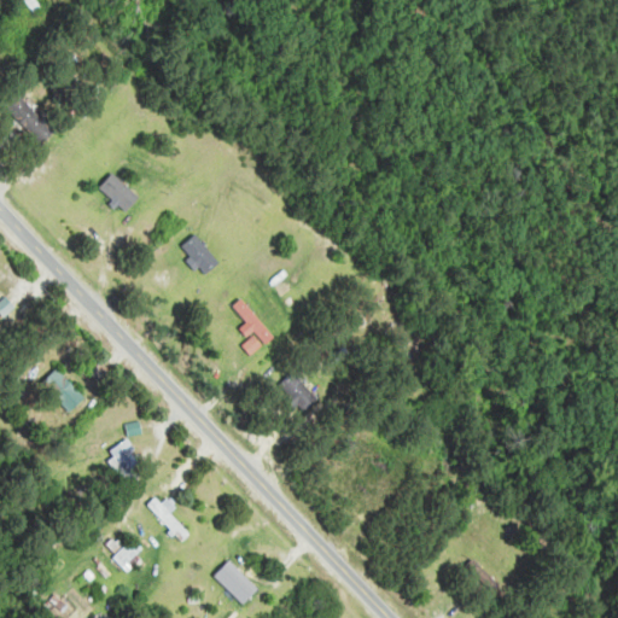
[(54,132),(16,93),(1,108),(40,147),(54,132)]
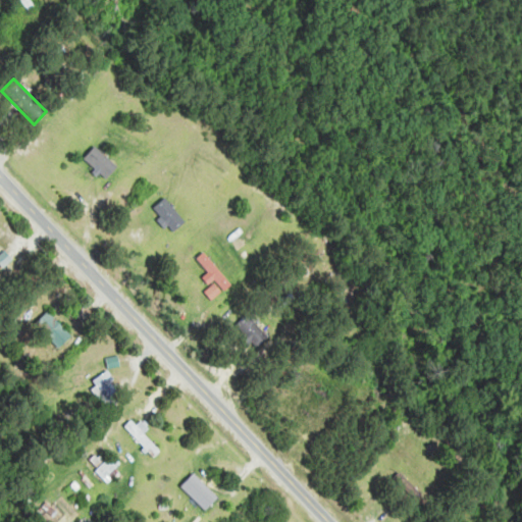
[(117,167),(95,148),(84,161),(106,181),(117,167)]
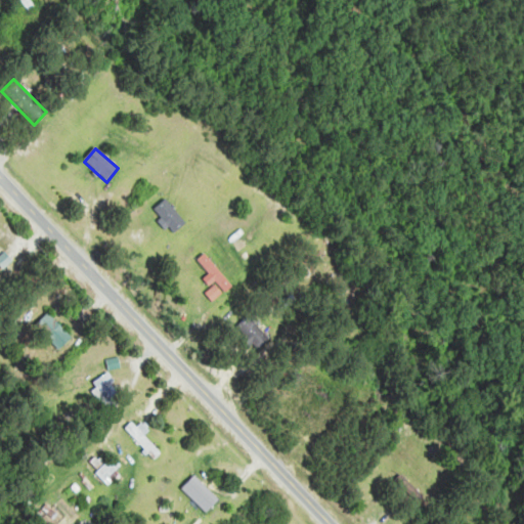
[(185,223),(165,200),(153,211),(173,234),(185,223)]
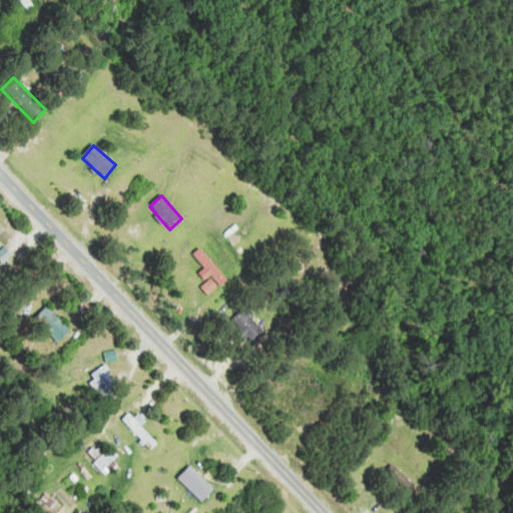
[(211,275),(219,287),(225,282),(201,248),(193,253),(205,270),(200,274),(204,280),(211,275)]
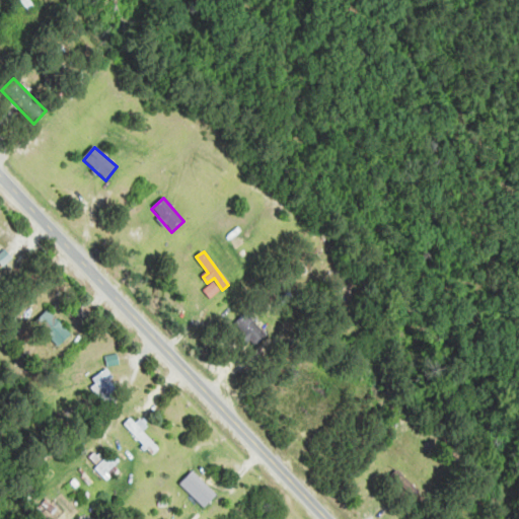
[(72,335),(47,309),(34,322),(59,348),(72,335)]
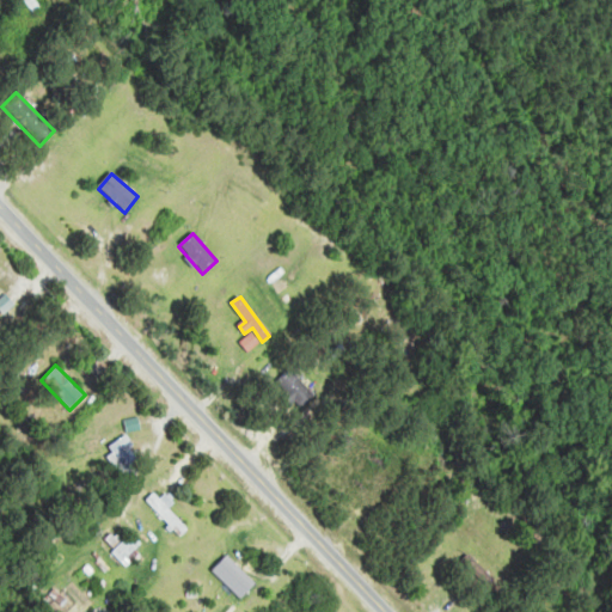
[(301,407),(314,393),(291,369),(277,383),(301,407)]
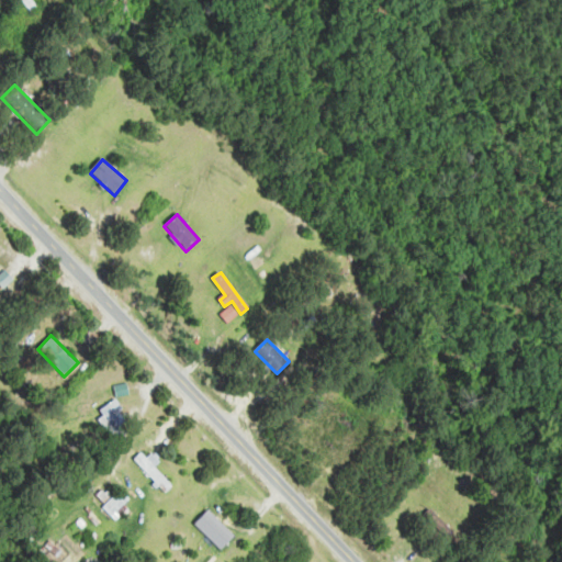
[(130,426),(117,401),(98,409),(109,435),(130,426)]
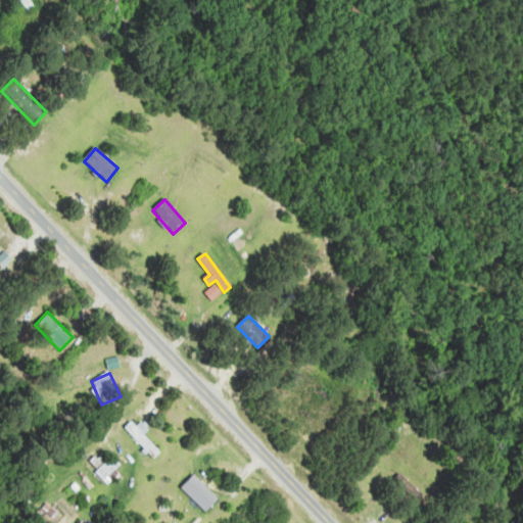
[(145,431),(134,419),(124,429),(153,460),(161,452),(143,434),(145,431)]
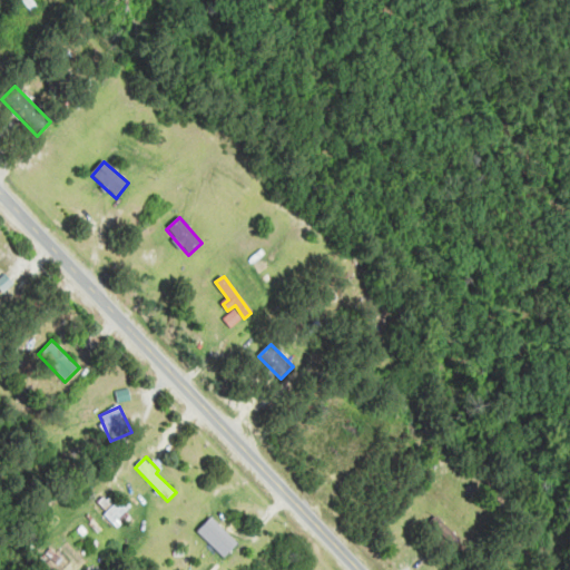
[(104,514),(116,527),(129,514),(117,501),(104,514)]
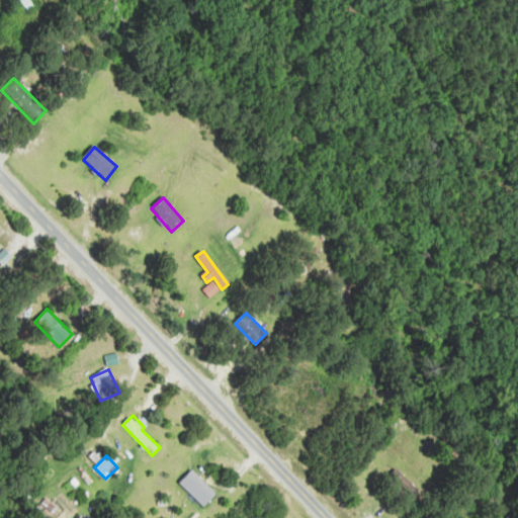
[(217,494),(192,469),(179,483),(203,506),(217,494)]
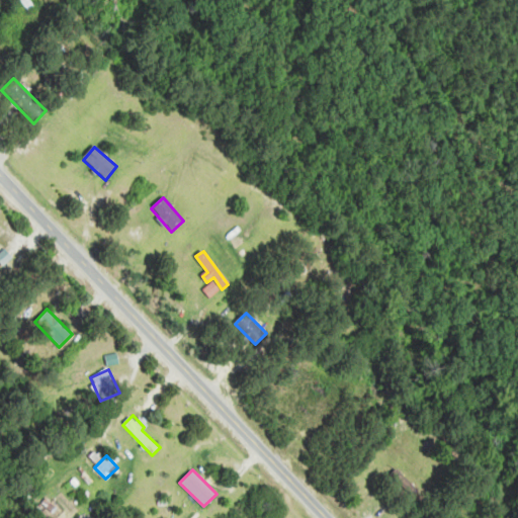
[(418,491),(397,471),(391,479),(412,498),(418,491)]
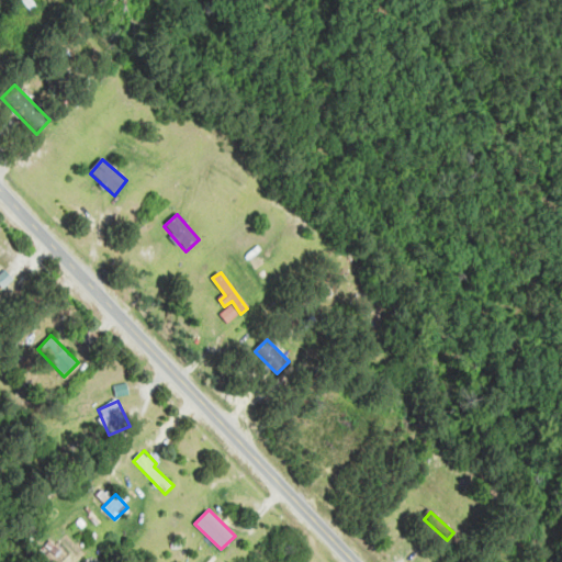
All buildings are outlined.
